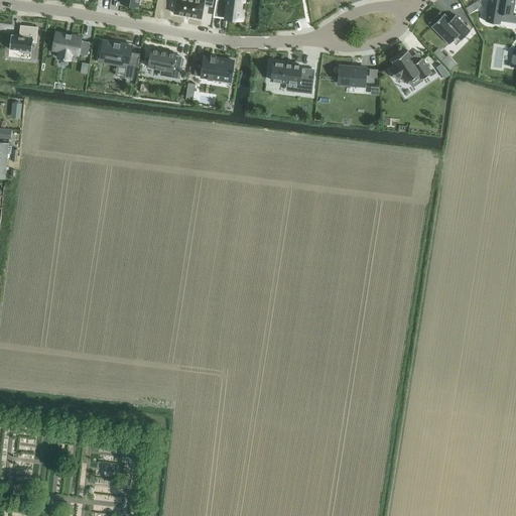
[(172,0),(171,6),(175,6),(173,13),(201,18),(204,4),(212,6),(213,1),(213,0),(172,0)]
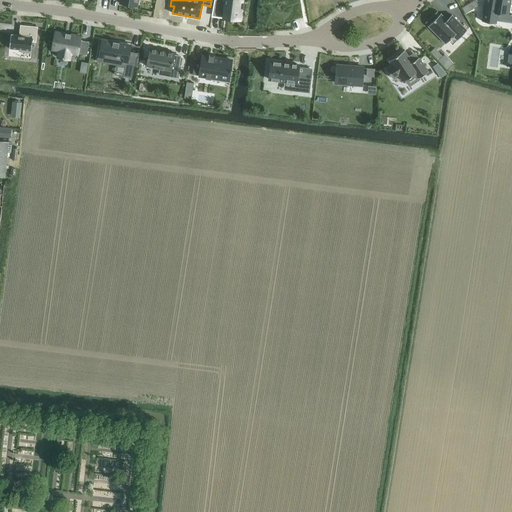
[(214,0),(214,6),(222,7),(220,17),(240,20),(242,9),(239,9),(239,2),(243,3),(242,0),(214,0)]
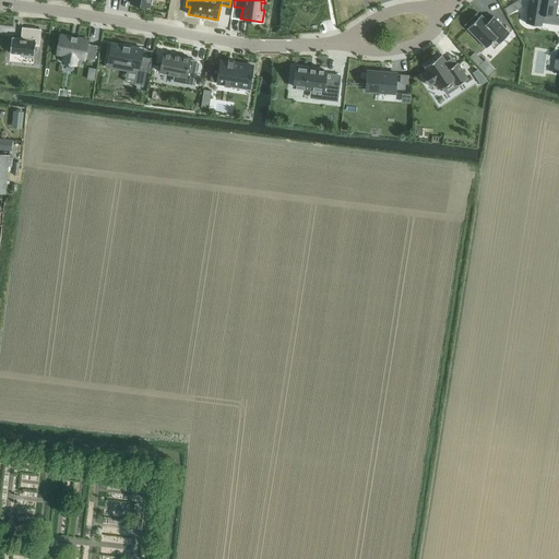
[(519,0),(504,9),(508,14),(522,7),(519,0)]
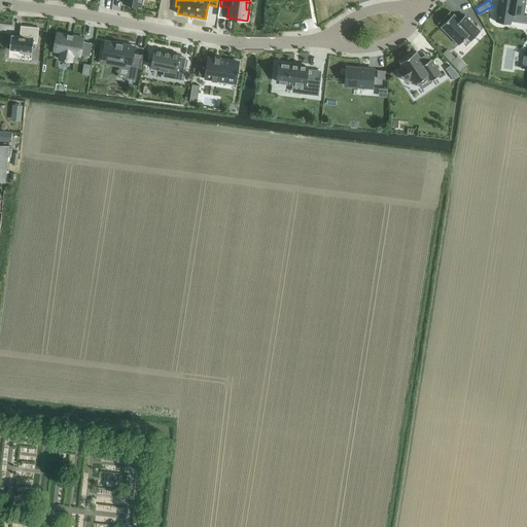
[(498,0),(496,21),(511,24),(513,13),(524,15),(526,0),(498,0)]
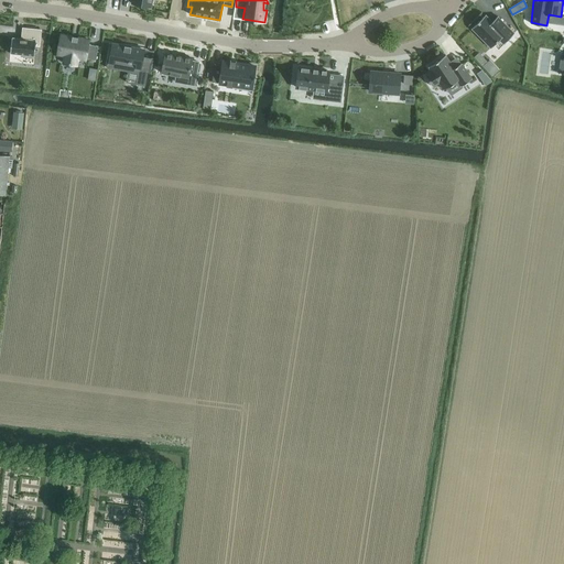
[(486,14),(473,29),(491,47),(499,39),(503,42),(513,32),(498,17),(492,21),(486,14)]
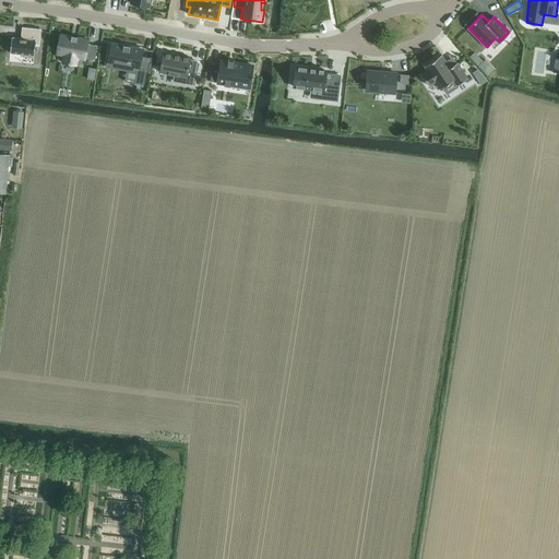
[(11,36),(9,55),(34,57),(36,39),(40,39),(42,28),(23,26),(22,37),(11,36)]
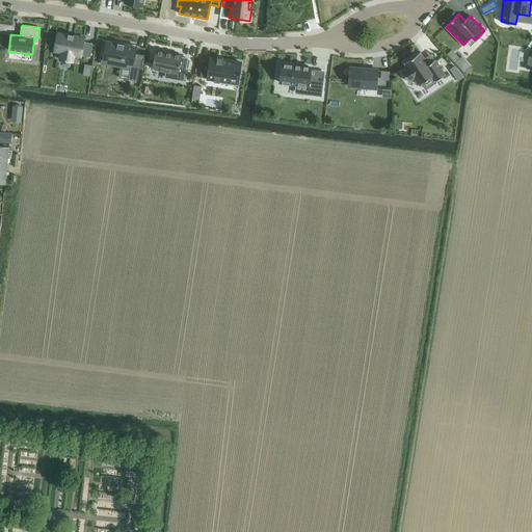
[(57,31),(53,51),(60,52),(59,59),(74,61),(75,55),(82,56),(82,55),(90,56),(92,44),(84,42),(85,36),(57,31)]
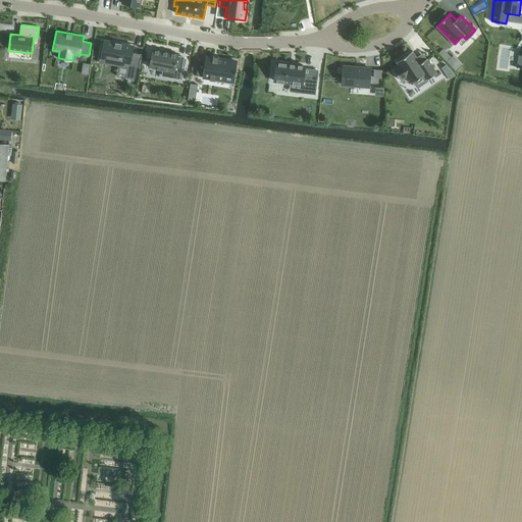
[(101,55),(100,58),(106,59),(106,56),(107,56),(126,59),(125,63),(131,64),(132,60),(135,46),(104,40),(101,54),(101,55)]
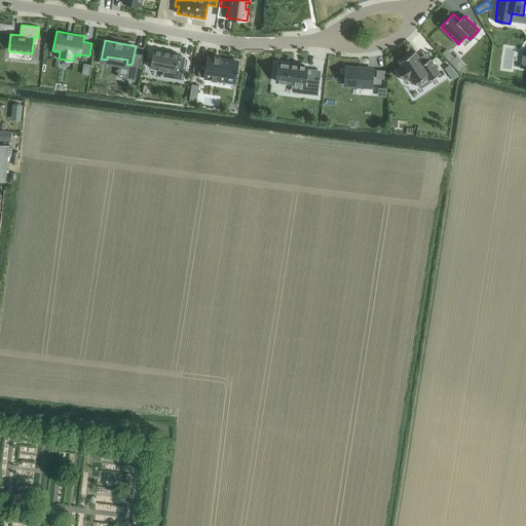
[(447,49),(442,53),(450,62),(454,58),(447,49)]
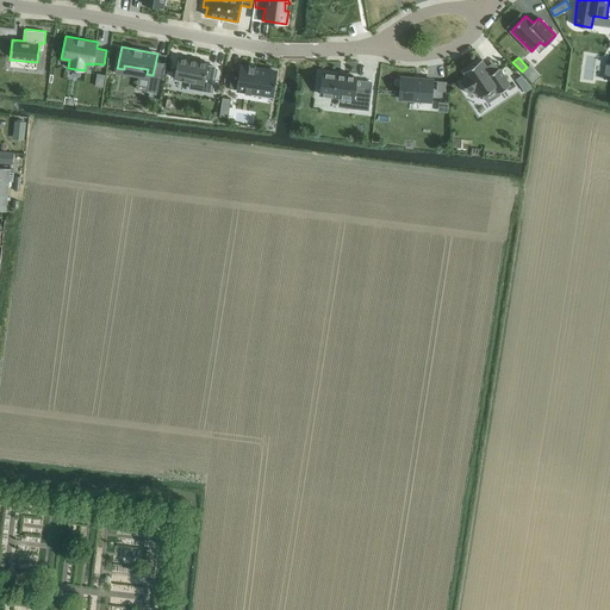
[(178,58),(174,79),(204,82),(203,89),(211,91),(215,67),(207,66),(207,63),(178,58)]
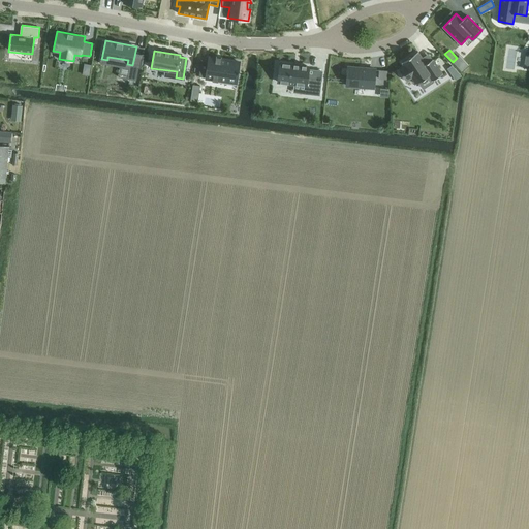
[(405,67),(399,70),(406,82),(412,78),(415,84),(418,82),(429,74),(433,80),(443,73),(433,59),(427,63),(423,57),(418,52),(402,62),(405,67)]
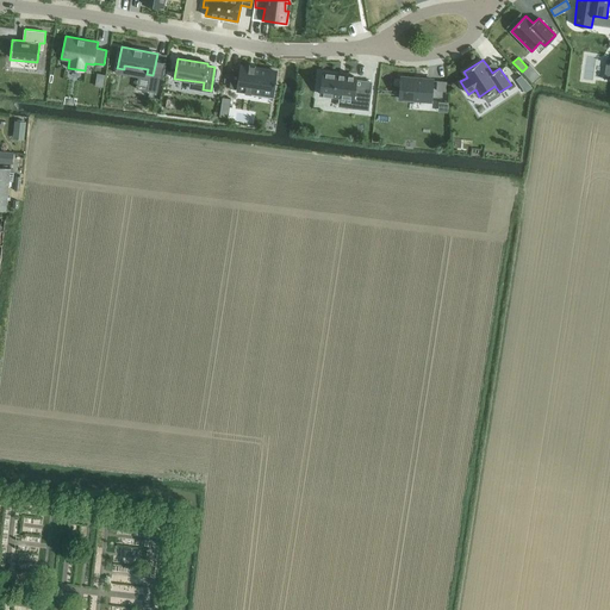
[(232,69),(230,87),(237,88),(236,91),(273,97),(278,70),(241,64),(240,70),(232,69)]
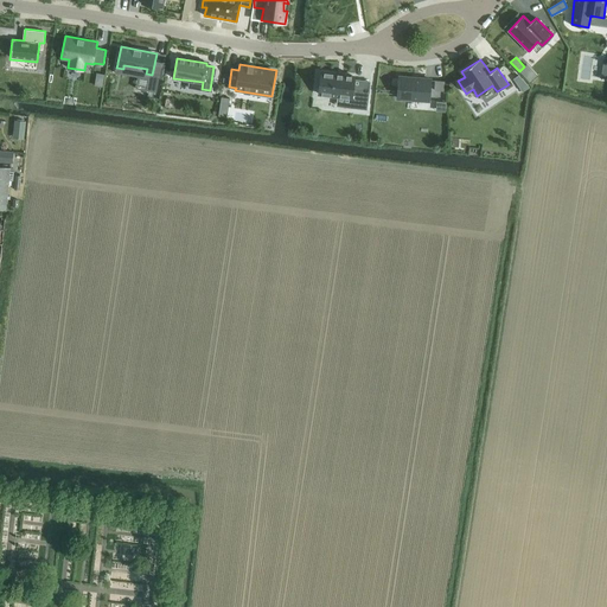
[(320,72),(318,94),(338,96),(337,106),(366,109),(370,81),(356,80),(356,76),(320,72)]
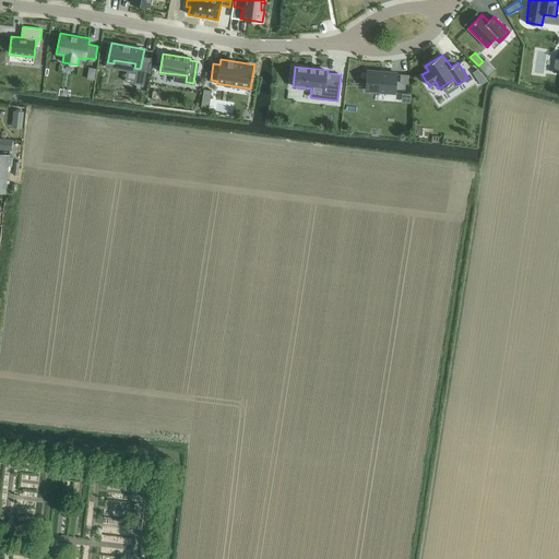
[(138,69),(134,83),(144,85),(146,71),(138,69)]
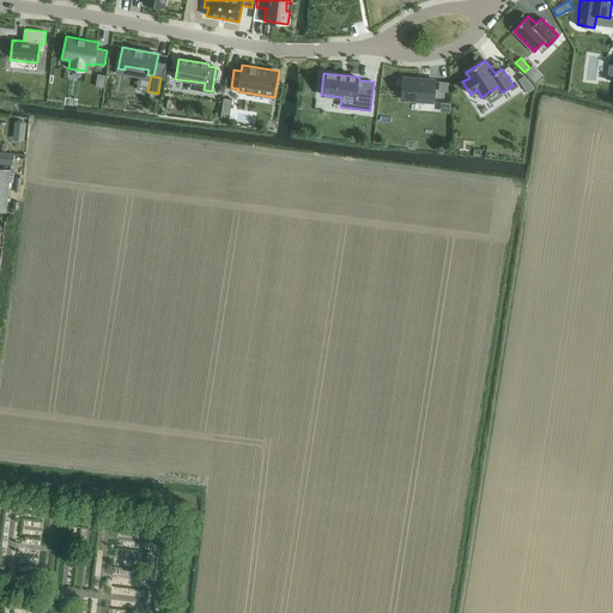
[(525,76),(519,79),(528,92),(535,87),(525,76)]
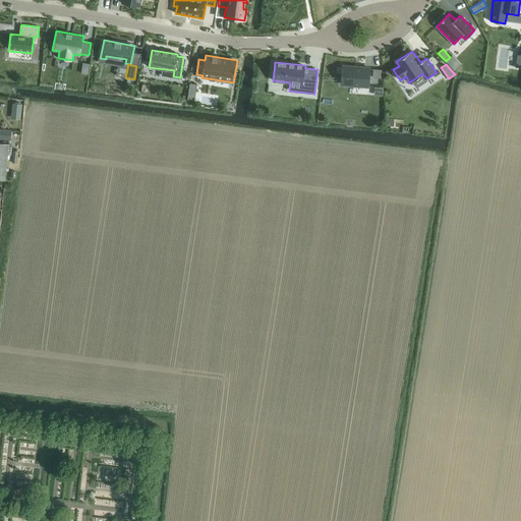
[(370,67),(342,65),(341,84),(368,87),(370,67)]
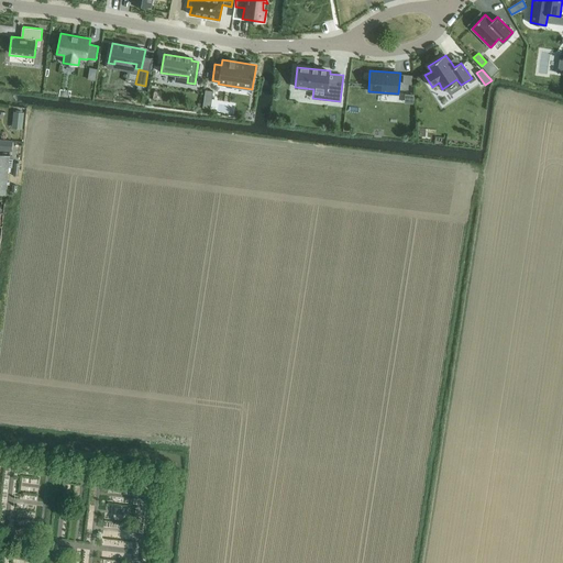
[(404,75),(403,84),(411,85),(412,76),(404,75)]
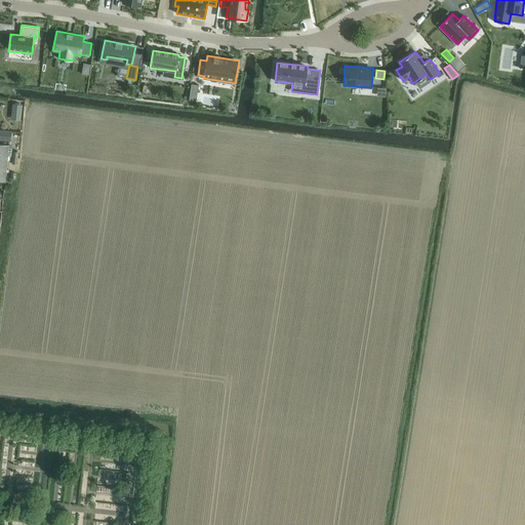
[(191,84),(190,92),(198,93),(199,85),(192,84),(191,84)]
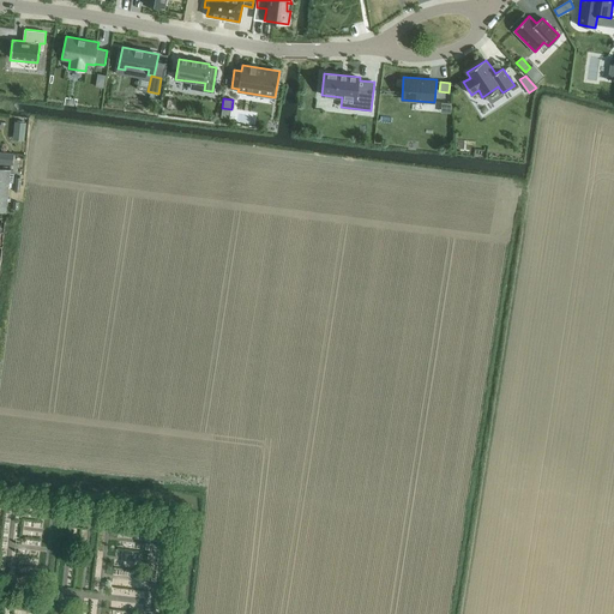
[(16,121),(14,132),(25,133),(26,122),(16,121)]
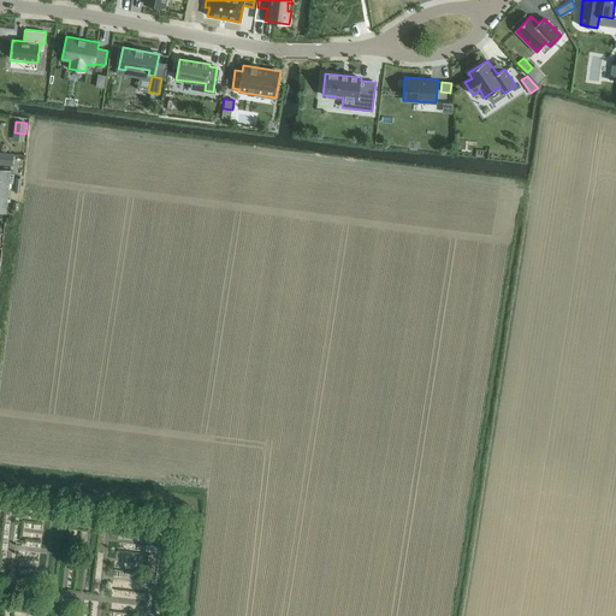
[(0,152),(0,163),(12,165),(13,154),(0,152)]
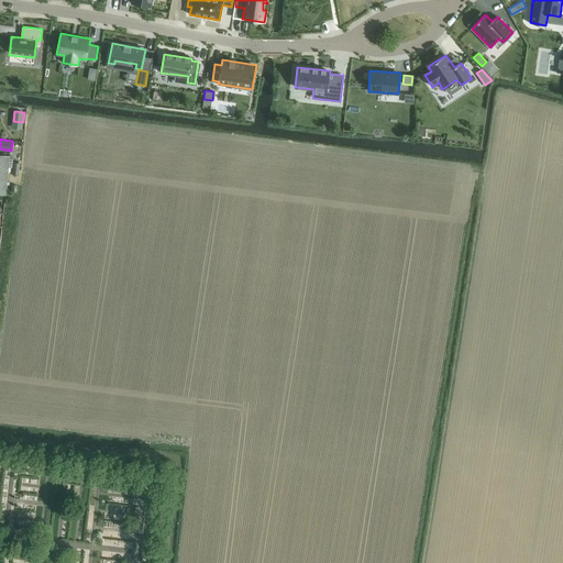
[(0,155),(0,168),(11,169),(11,167),(12,167),(13,157),(0,155)]
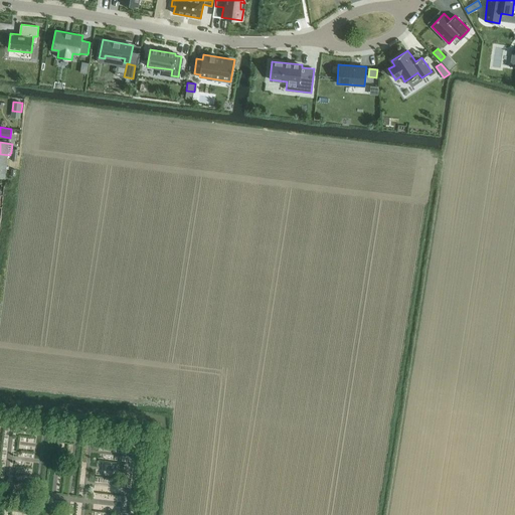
[(0,154),(0,165),(7,166),(8,157),(10,157),(10,155),(0,154)]
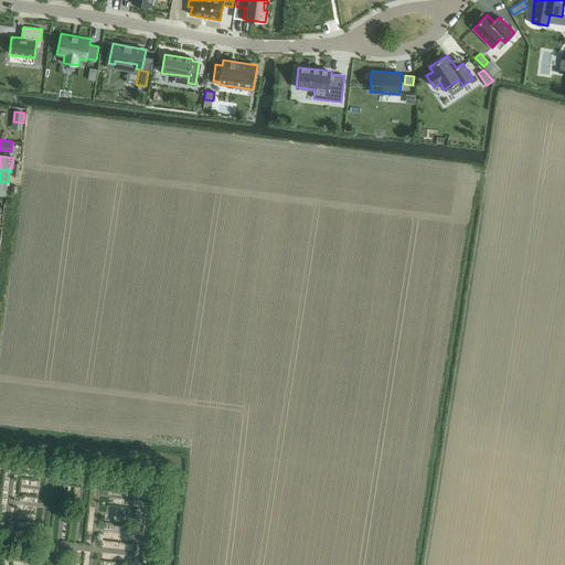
[(0,194),(6,195),(7,185),(10,185),(10,182),(8,182),(0,181),(0,194)]
